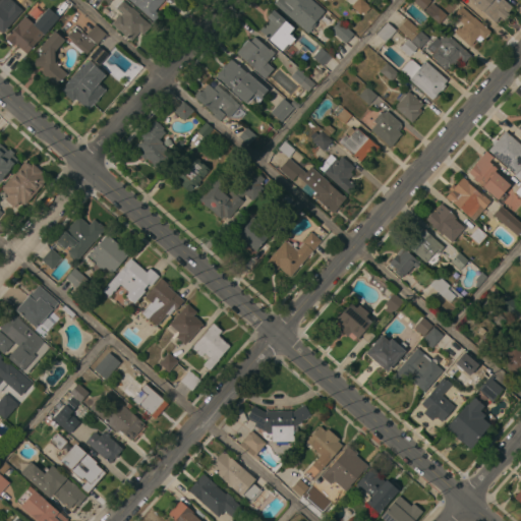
[(9,26),(9,25),(3,33),(0,30),(0,0),(5,4),(6,3),(2,0),(10,0),(14,3),(14,2),(22,10),(9,26)]
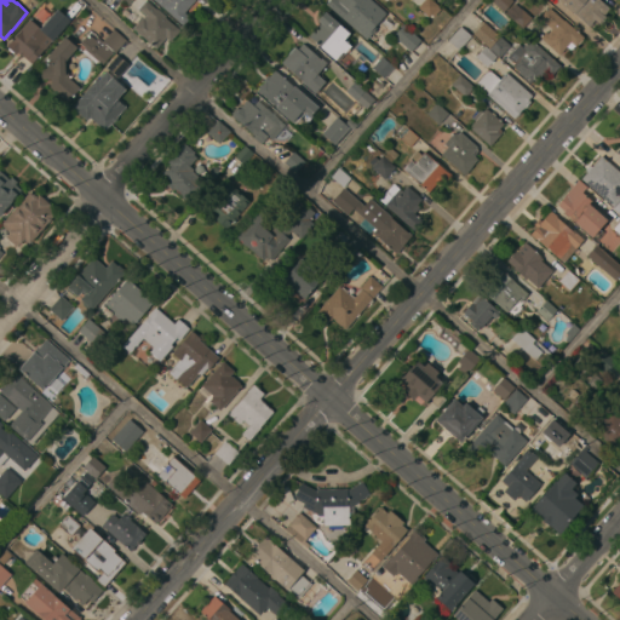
[(132,28),(143,17),(144,18),(147,16),(138,9),(145,0),(156,10),(158,9),(166,16),(165,17),(179,30),(170,41),(166,38),(156,49),(132,28)]
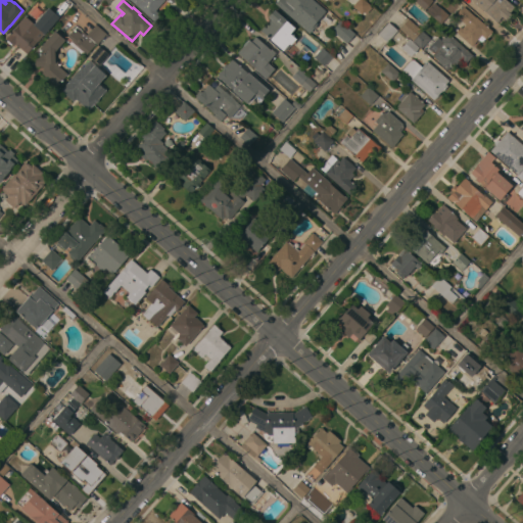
[(130,0),(163,0),(154,10),(160,15),(154,21),(130,0)]
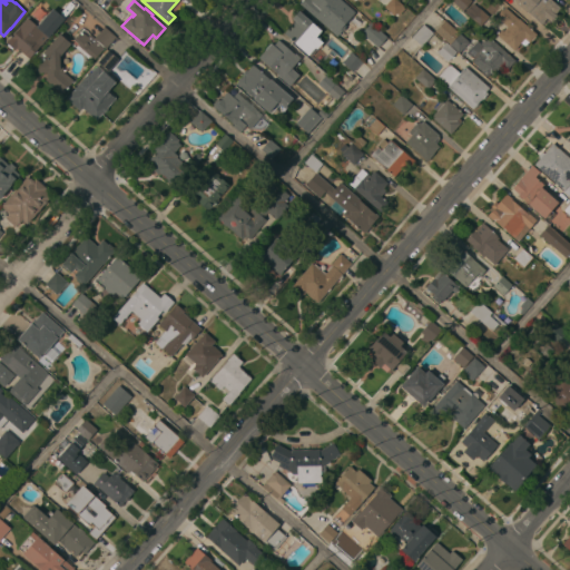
[(298,3),(301,0),(341,0),(355,12),(344,25),(346,26),(336,37),(298,3)]
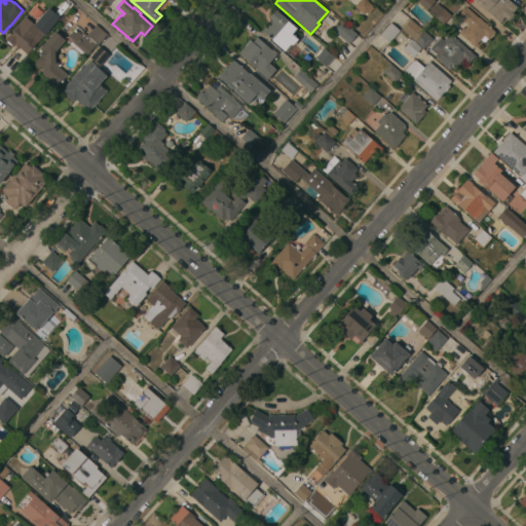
[(360,0),(366,0),(373,5),(372,6),(373,7),(368,14),(366,12),(364,14),(353,6),(360,0)]
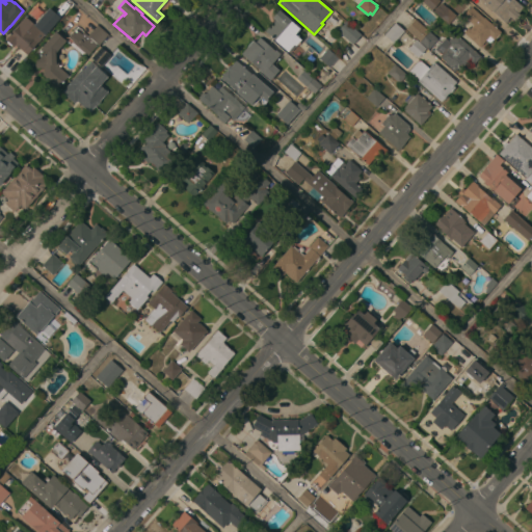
[(441,0),(432,10),(421,1),(421,0),(441,0)]
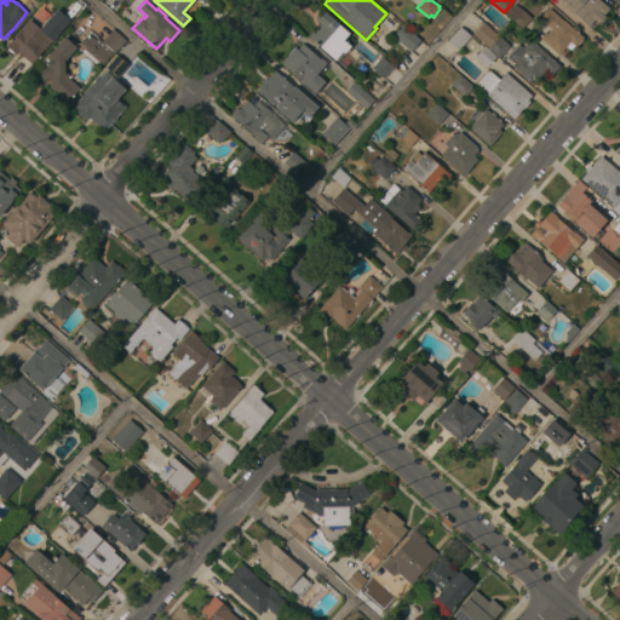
[(598,0),(608,7),(607,10),(607,12),(604,15),(603,15),(602,16),(604,18),(593,30),(574,13),(558,0),(598,0)]
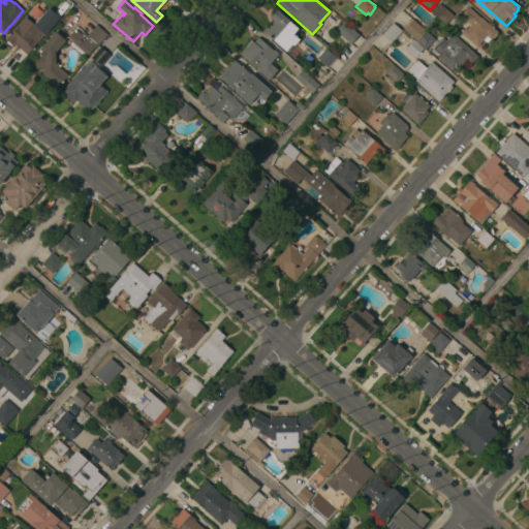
[(454,14),(445,24),(430,11),(435,6),(436,7),(439,3),(454,14)]
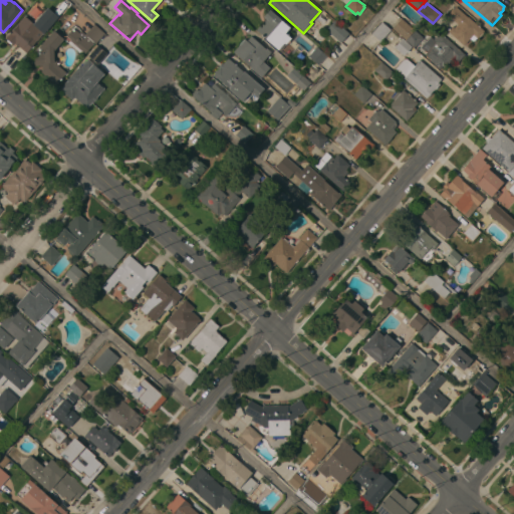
[(27,51),(18,43),(16,45),(15,43),(13,45),(5,38),(17,25),(16,24),(24,16),(33,23),(34,21),(33,21),(40,13),(41,14),(47,7),(58,17),(27,51)]
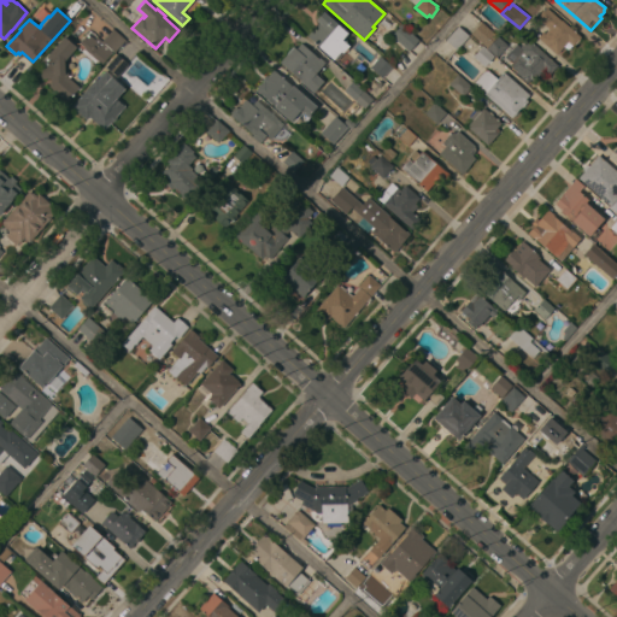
[(560,21),(562,21),(580,37),(580,39),(579,40),(575,45),(574,45),(573,46),(571,46),(569,48),(568,48),(566,48),(564,46),(556,54),(538,37),(542,31),(545,33),(548,29),(536,18),(546,9),(560,21)]
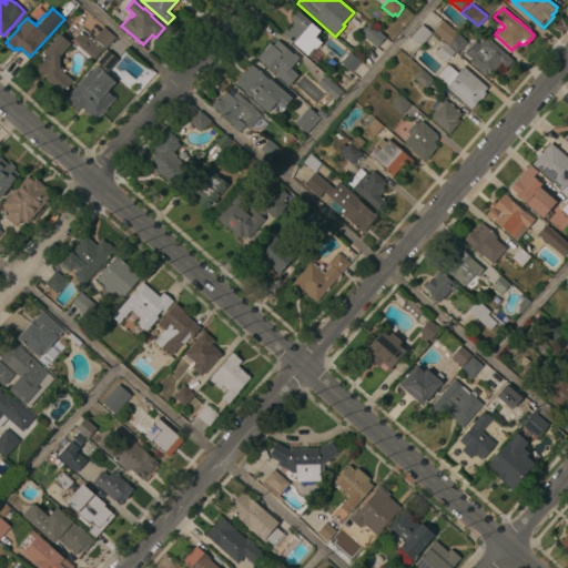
[(292,42),(293,42),(283,33),(293,21),(291,19),(297,11),(311,21),(310,22),(320,31),(315,37),(327,47),(315,61),(292,42)]
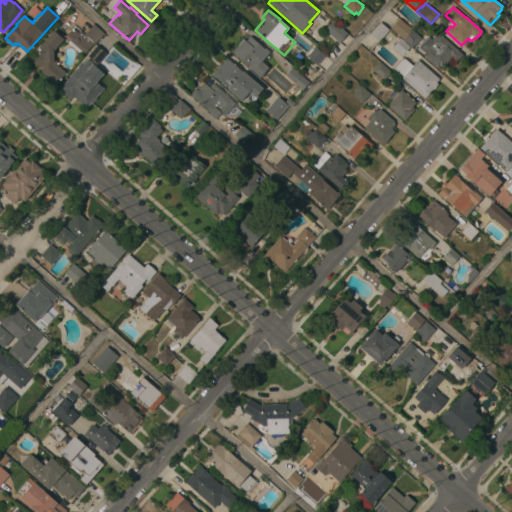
[(421,37),(412,48),(390,28),(399,18),(421,37)]
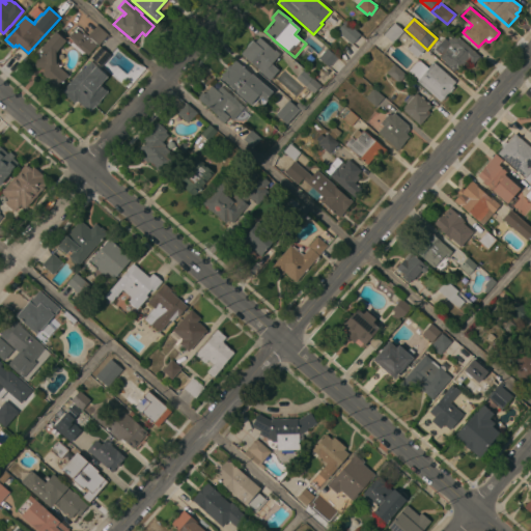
[(360,34),(352,45),(336,31),(344,21),(360,34)]
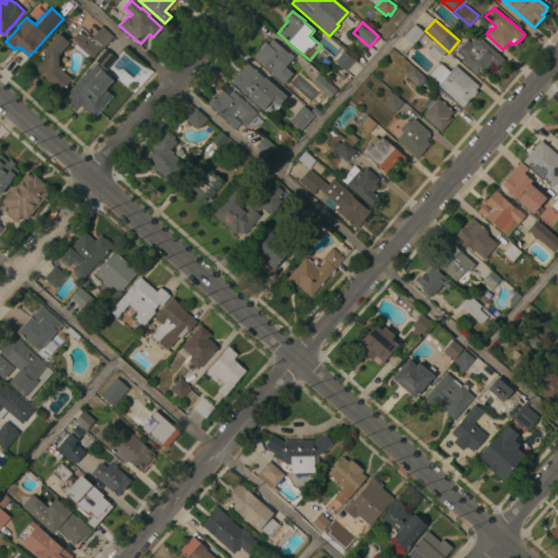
[(414,24),(424,33),(412,45),(403,37),(414,24)]
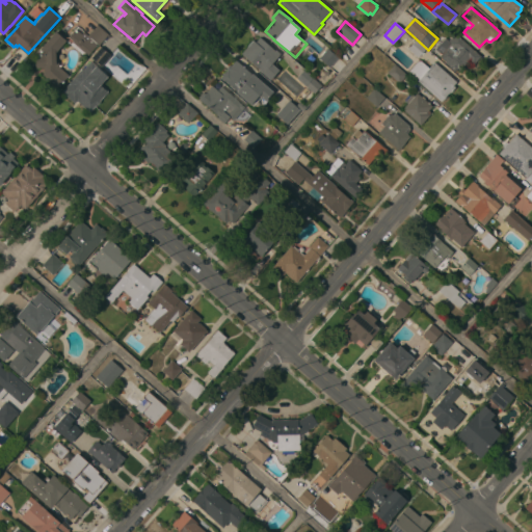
[(73,42),(73,41),(69,36),(76,29),(81,34),(83,31),(87,35),(98,25),(108,34),(99,45),(98,45),(87,56),(73,42)]
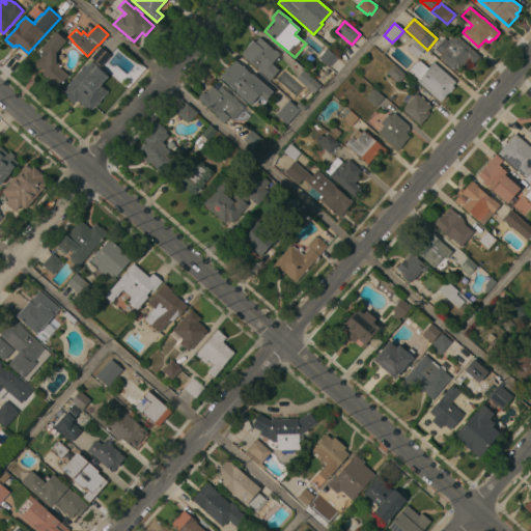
[(44,67),(35,68),(35,53),(40,53),(40,49),(55,31),(65,40),(58,49),(59,66),(68,75),(58,87),(47,77),(46,78),(42,74),(44,72),(44,67)]
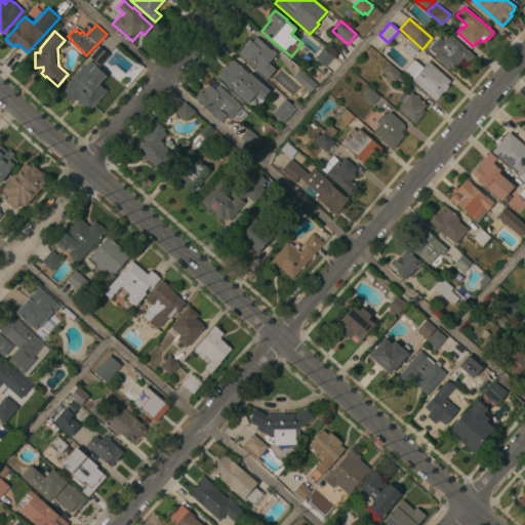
[(474,55),(468,64),(462,58),(453,70),(451,68),(448,71),(443,66),(444,65),(435,57),(436,55),(428,48),(438,37),(443,41),(449,34),(474,55)]
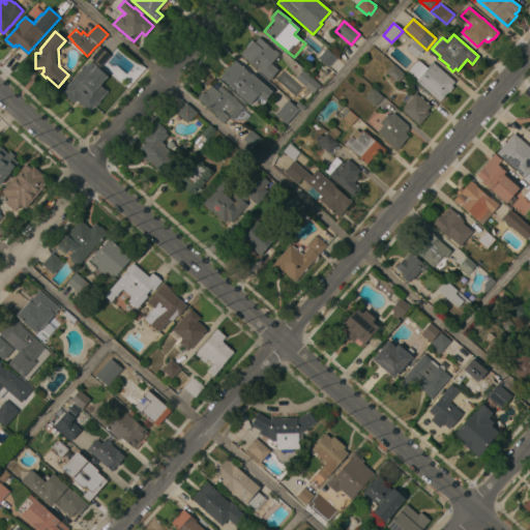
[(257,69),(258,68),(240,54),(252,40),(255,42),(259,37),(278,54),(270,64),(277,70),(269,80),(257,69)]
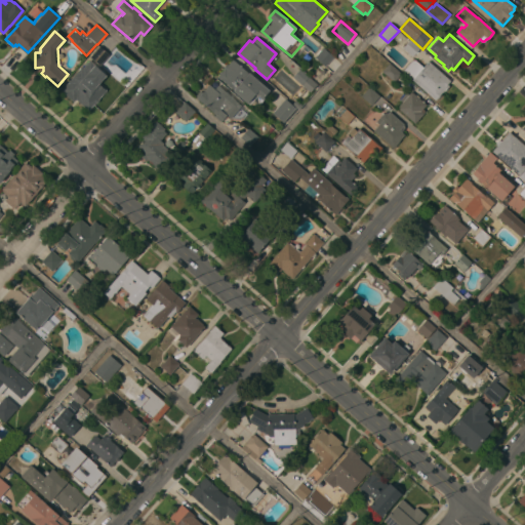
[(411,39),(420,47),(412,56),(403,48),(411,39)]
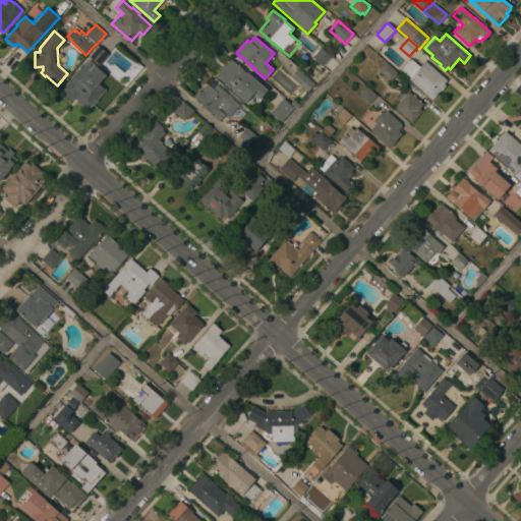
[(108,54),(99,65),(95,62),(91,67),(84,62),(90,56),(91,56),(99,46),(108,54)]
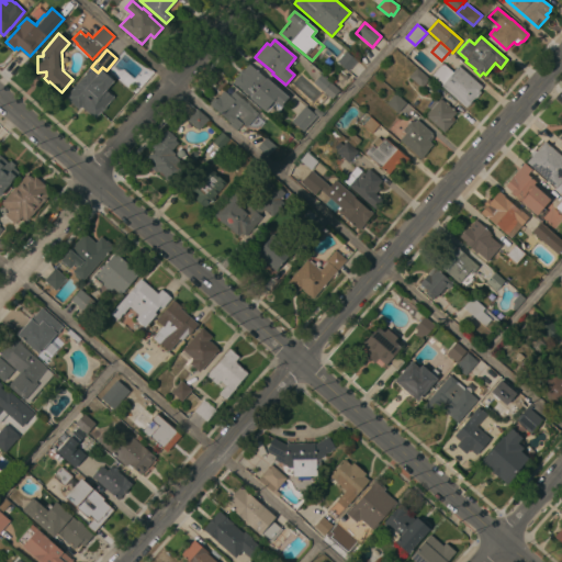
[(346,51),(357,60),(348,71),(337,62),(346,51)]
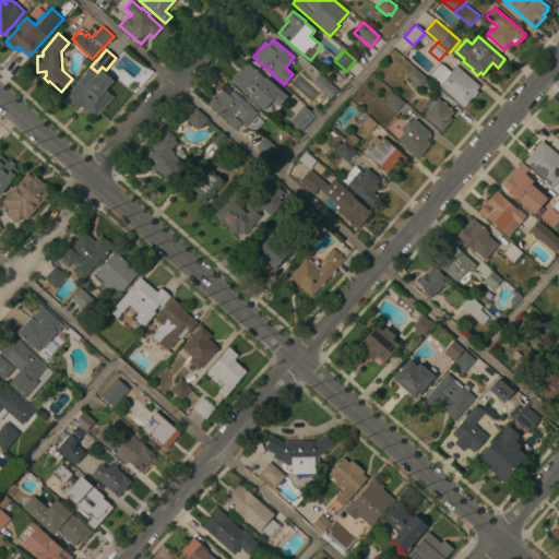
[(287,96),(278,106),(273,102),(265,110),(235,84),(234,85),(230,82),(238,73),(237,73),(240,69),(241,70),(247,63),(287,96)]
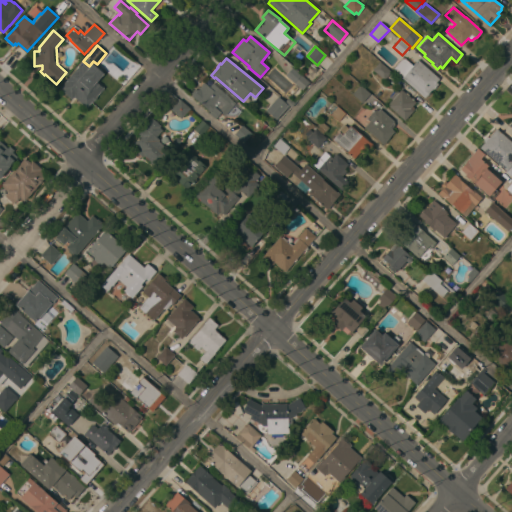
[(412,65),(417,59),(439,78),(436,82),(438,84),(433,89),(432,88),(424,98),(401,78),(403,76),(393,68),(401,59),(405,58),(412,65)]
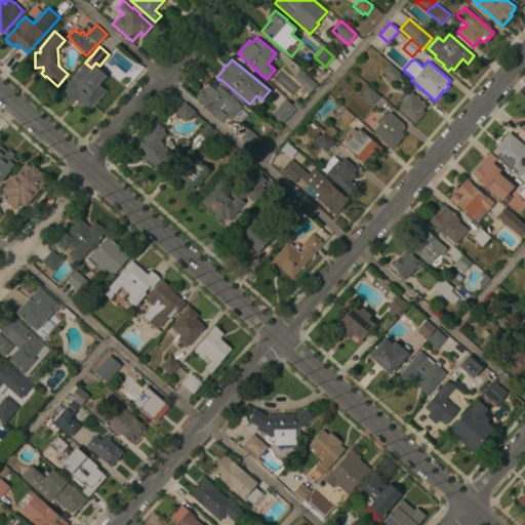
[(390,64),(401,74),(394,82),(382,72),(390,64)]
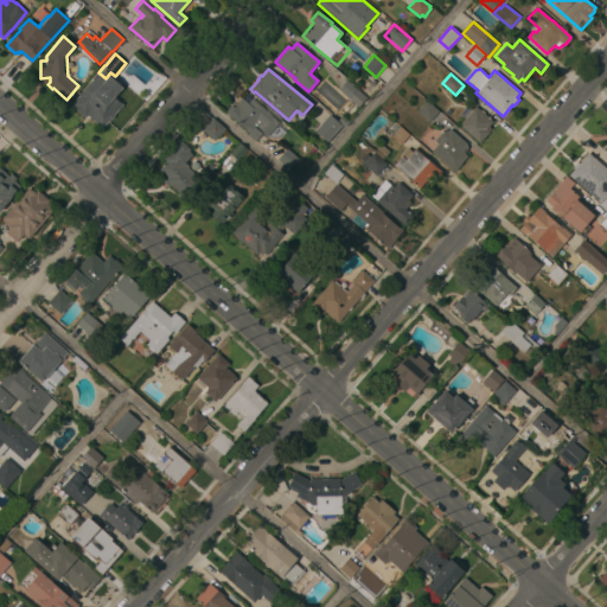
[(123,103),(114,115),(114,117),(110,120),(109,120),(102,128),(88,115),(84,119),(70,106),(94,78),(123,103)]
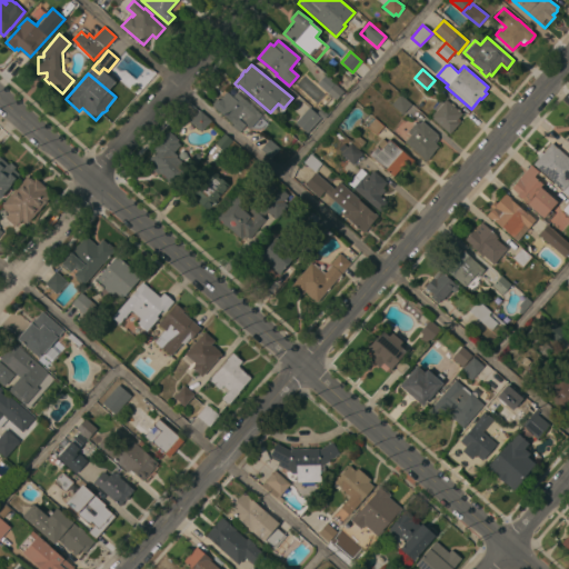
[(325,75),(343,91),(336,100),(317,83),(325,75)]
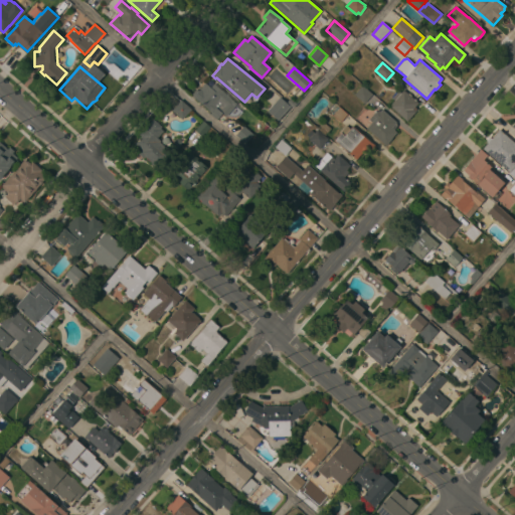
[(236,104),(225,117),(221,113),(216,120),(210,114),(211,113),(191,95),(196,89),(198,91),(202,86),(204,83),(205,83),(210,88),(214,83),(236,104)]
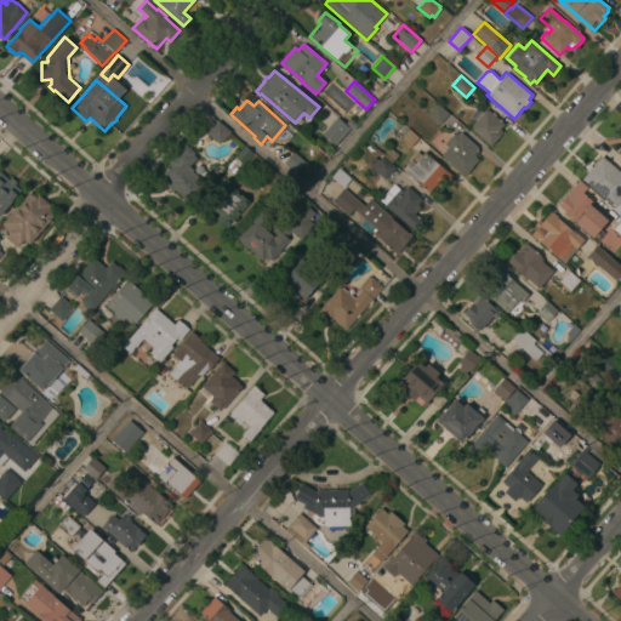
[(437,103),(449,114),(439,125),(427,114),(437,103)]
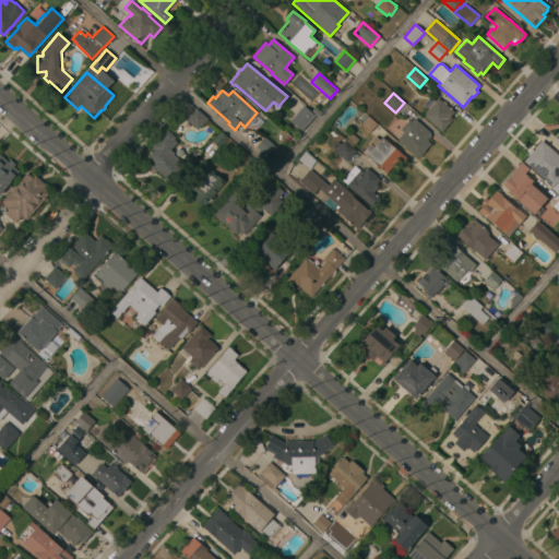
[(451,117),(451,119),(451,121),(442,131),(423,115),(428,109),(426,107),(432,98),(435,100),(438,98),(453,111),(450,116),(451,117)]
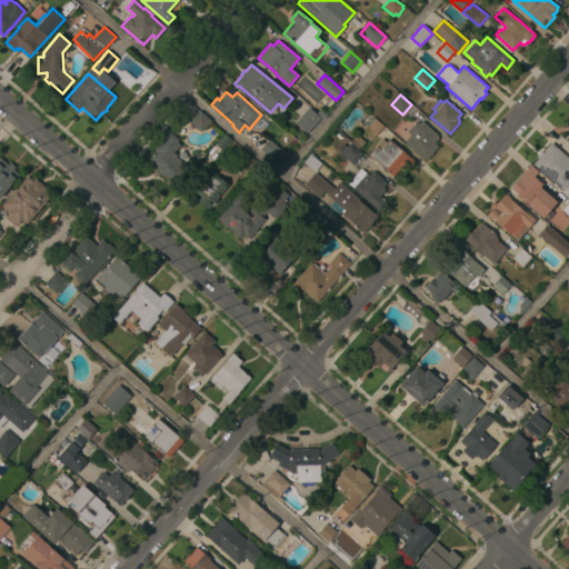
[(320,117),(306,132),(295,122),(309,107),(320,117)]
